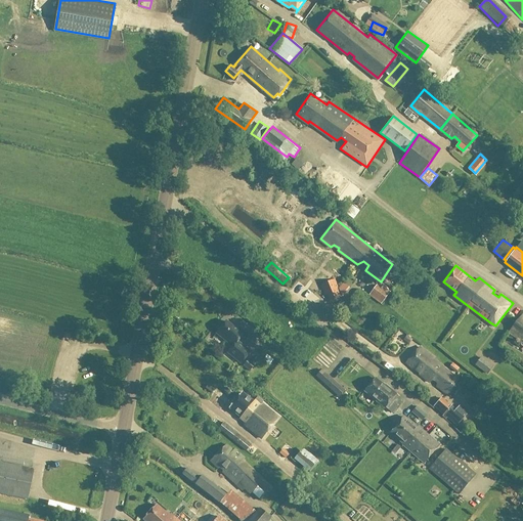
[(343,295),(335,277),(320,284),(324,294),(327,294),(330,300),(341,296),(343,295)]
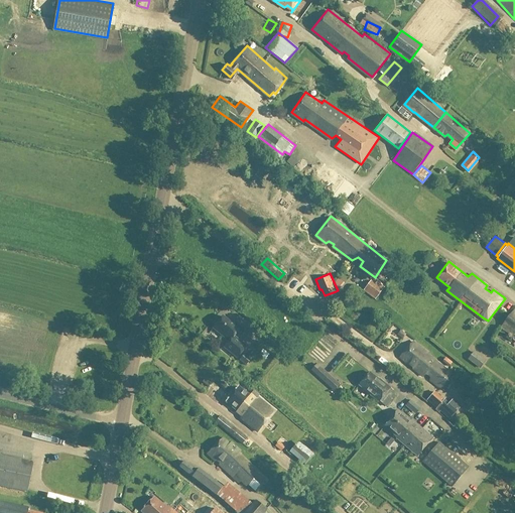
[(375,297),(385,285),(378,280),(376,282),(372,279),(364,288),(375,297)]
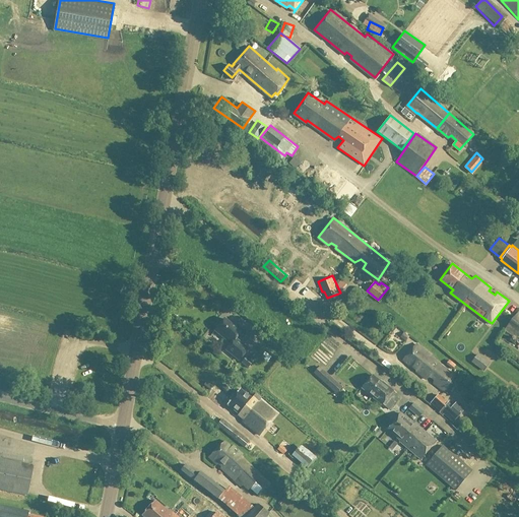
[(518,310),(505,329),(518,337),(518,310)]
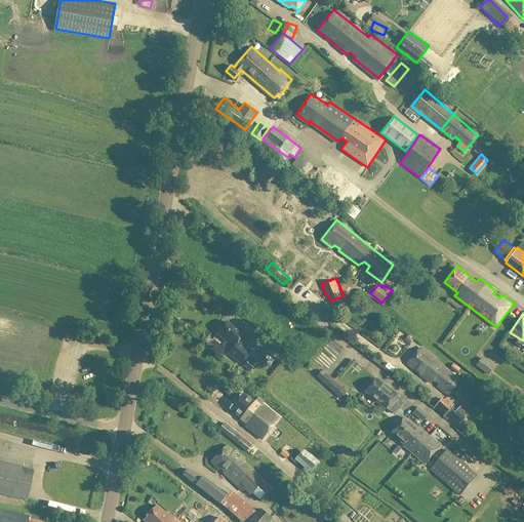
[(238,329),(227,320),(217,332),(233,346),(228,352),(242,363),(252,350),(239,339),(246,332),(240,327),(238,329)]
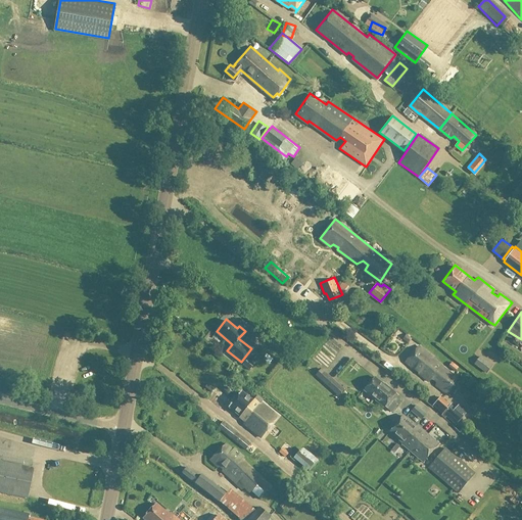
[(407,333),(404,337),(409,342),(412,337),(407,333)]
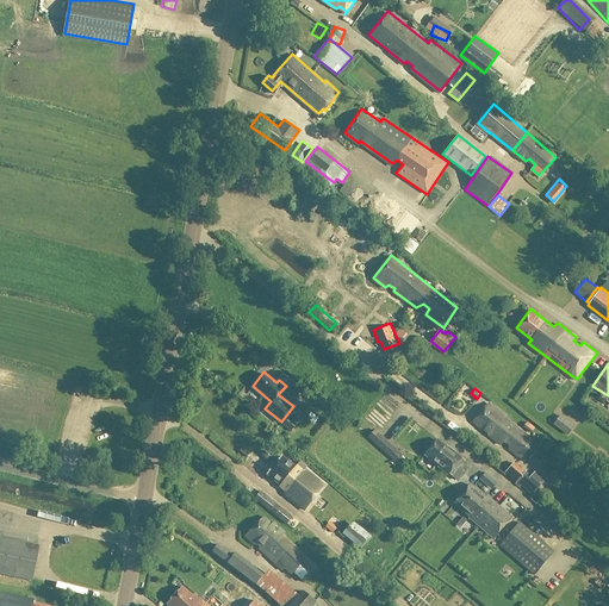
[(387,399),(374,414),(398,435),(412,418),(387,399)]
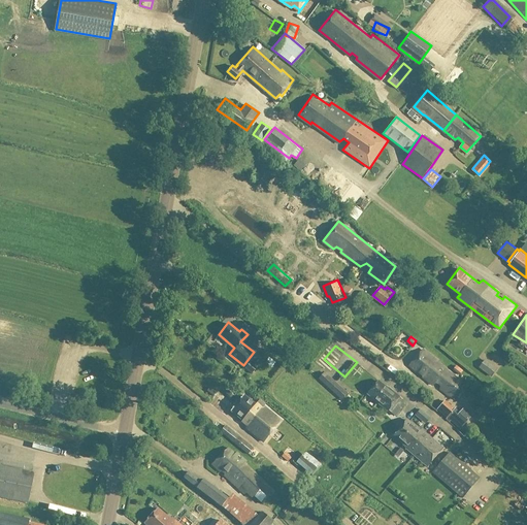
[(462,381),(437,360),(436,360),(422,348),(409,364),(432,384),(437,381),(441,385),(440,388),(451,396),(462,381)]
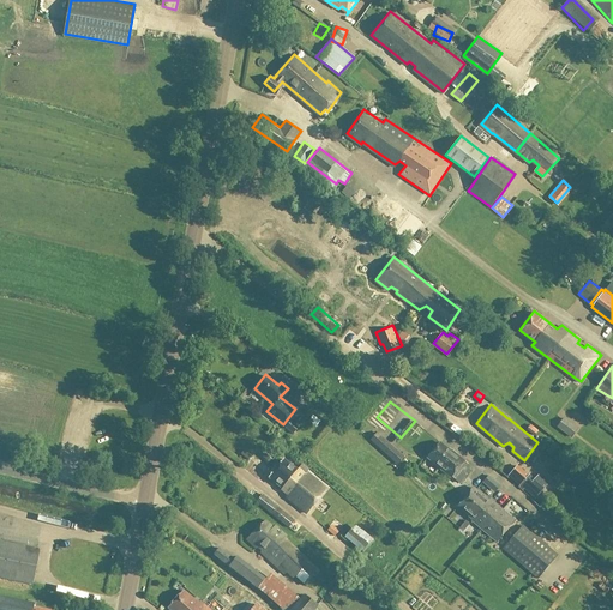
[(564,417),(558,426),(571,436),(578,428),(564,417)]
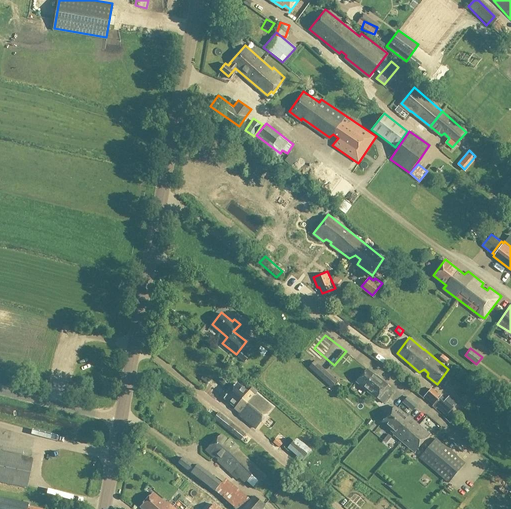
[(346,351),(334,365),(351,379),(362,365),(346,351)]
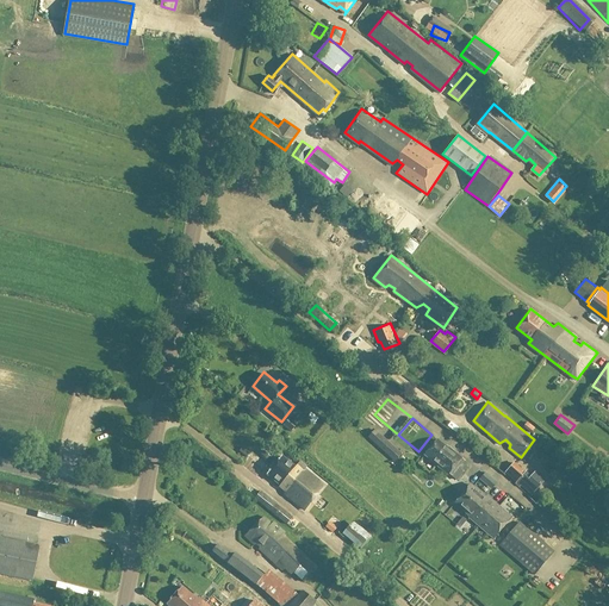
[(532,431),(535,426),(527,420),(523,425),(532,431)]
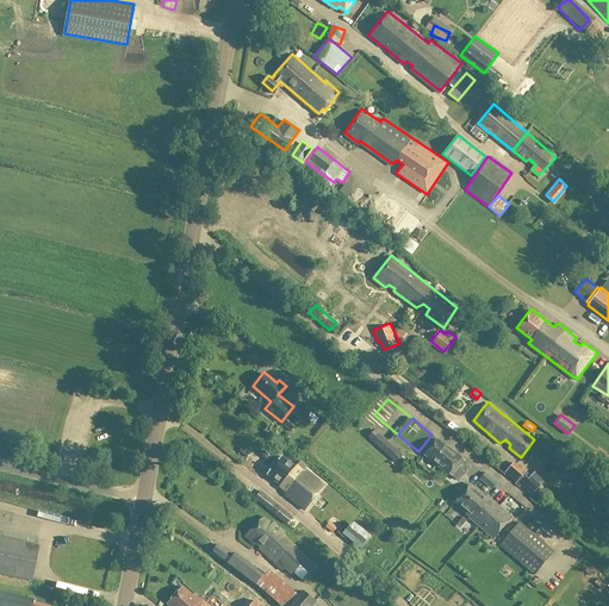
[(396,460),(403,453),(390,441),(376,428),(368,435),(383,449),(396,460)]
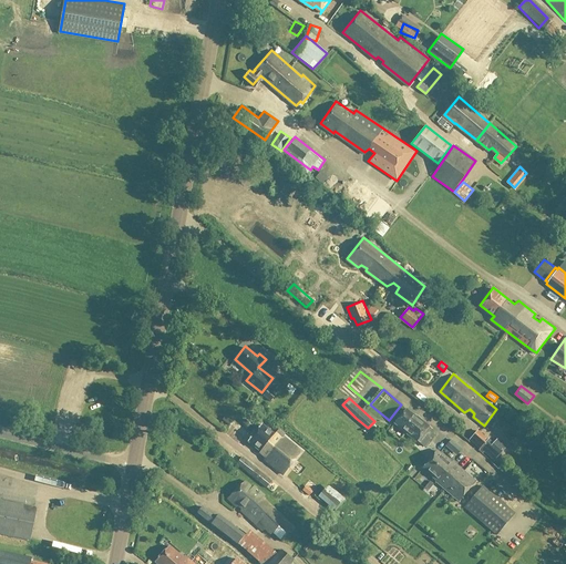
[(393,420),(414,443),(428,430),(407,407),(393,420)]
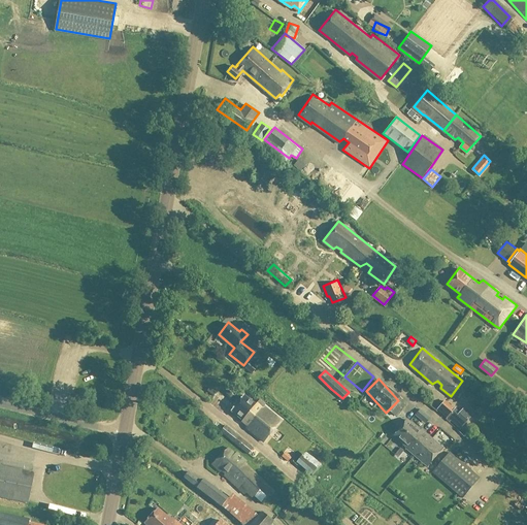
[(266,402),(260,397),(256,403),(244,393),(231,409),(243,419),(242,420),(248,425),(263,405),(266,402)]
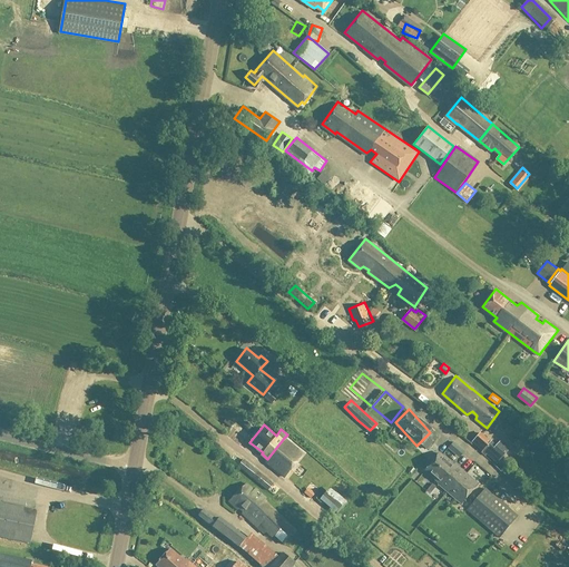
[(491,440),(480,431),(471,440),(482,450),(481,451),(486,455),(487,452),(496,461),(494,463),(501,470),(506,465),(506,463),(506,462),(506,461),(504,460),(501,457),(510,448),(500,439),(497,443),(491,439),(491,440)]
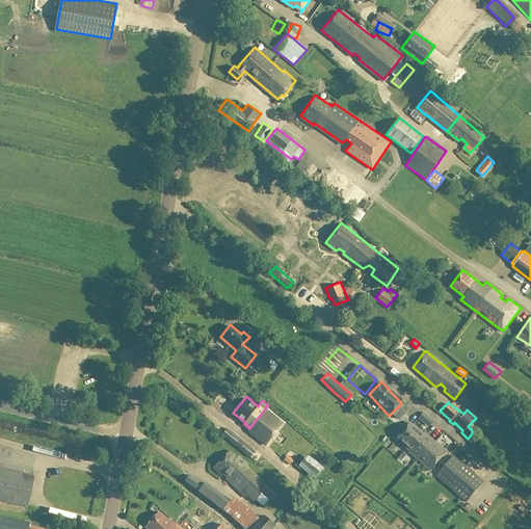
[(265,408),(249,428),(248,429),(254,433),(257,437),(262,441),(266,444),(274,433),(283,423),(277,418),(265,408)]
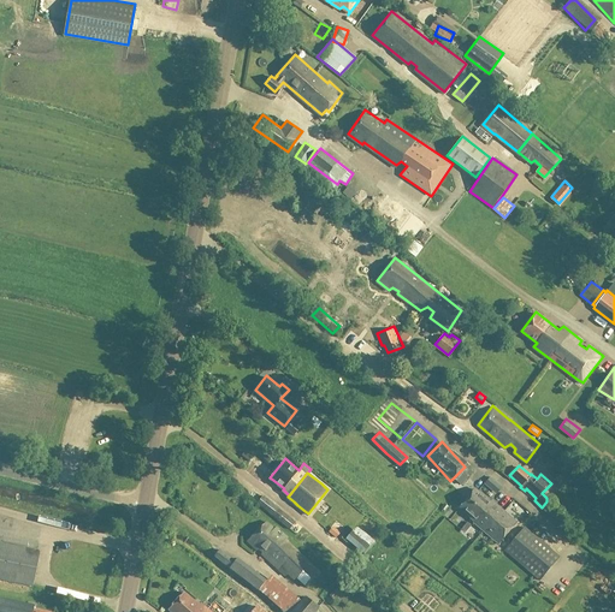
[(490,474),(480,487),(495,498),(502,489),(496,485),(498,481),(490,474)]
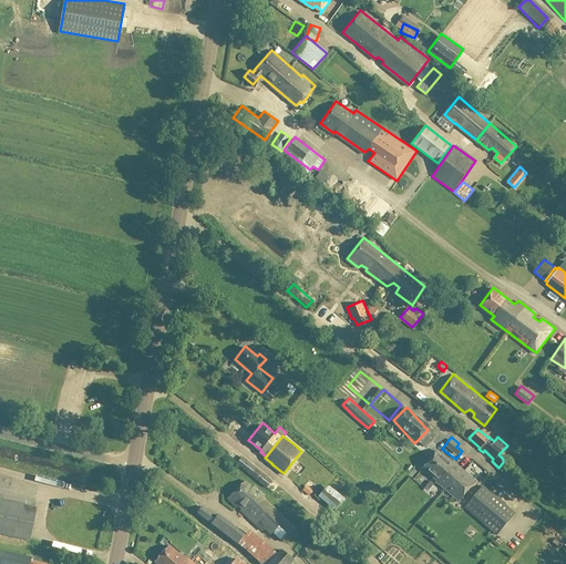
[(451,461),(438,450),(423,467),(436,479),(435,480),(459,500),(476,480),(452,460),(451,461)]
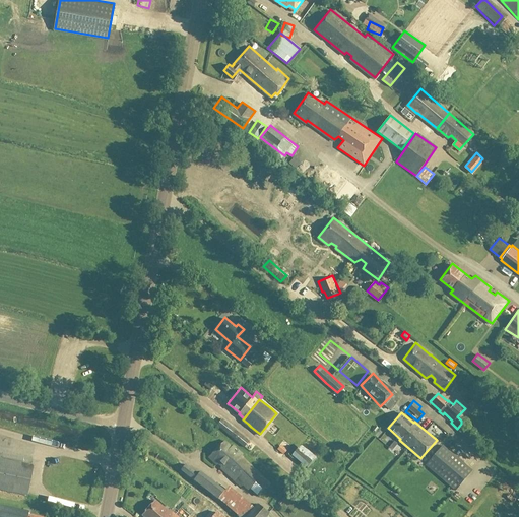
[(217,424),(245,446),(250,440),(222,417),(217,424)]
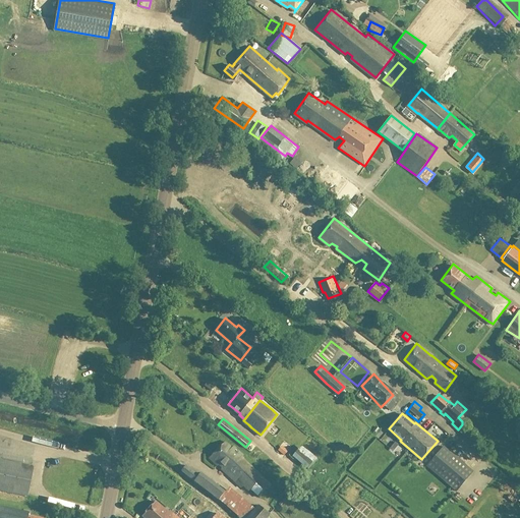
[(232,447),(225,440),(210,456),(218,464),(220,462),(223,465),(222,467),(241,486),(243,484),(249,490),(250,487),(261,496),(272,483),(242,456),(243,454),(233,445),(232,447)]
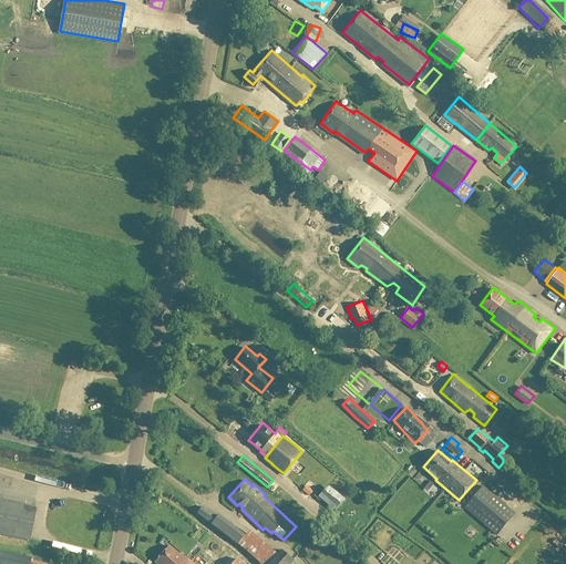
[(497,533),(515,512),(483,484),(465,506),(497,533)]
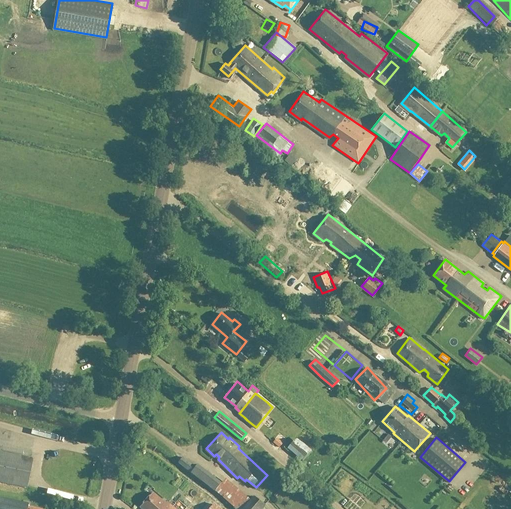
[(297,440),(290,449),(305,461),(312,452),(297,440)]
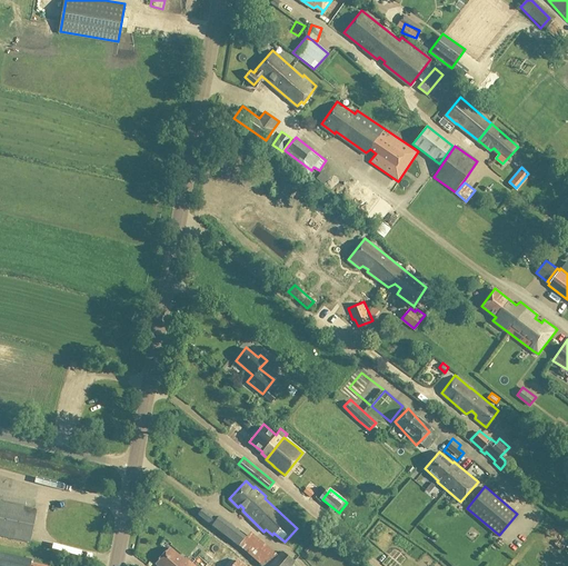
[(0,534),(30,540),(37,508),(0,500),(0,534)]
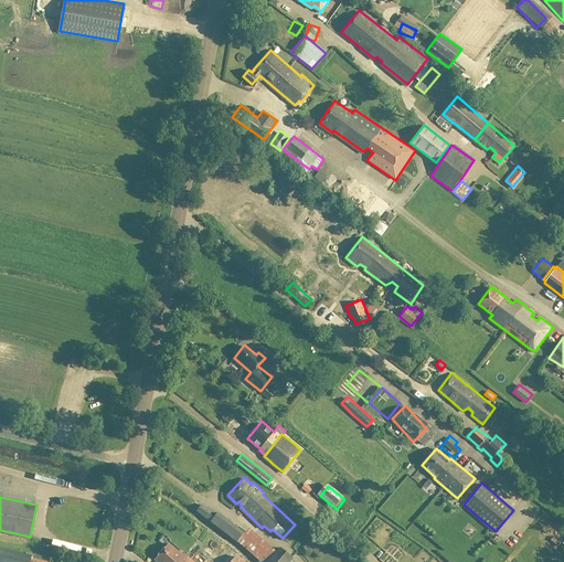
[(237,541),(245,531),(217,511),(216,513),(202,502),(197,510),(237,541)]
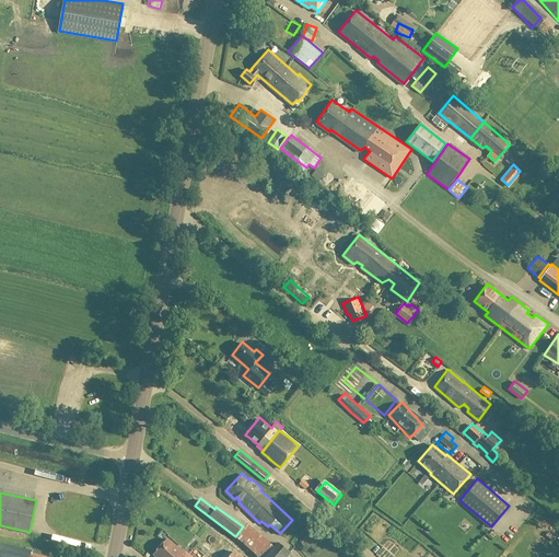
[(200,523),(191,534),(204,545),(213,535),(200,523)]
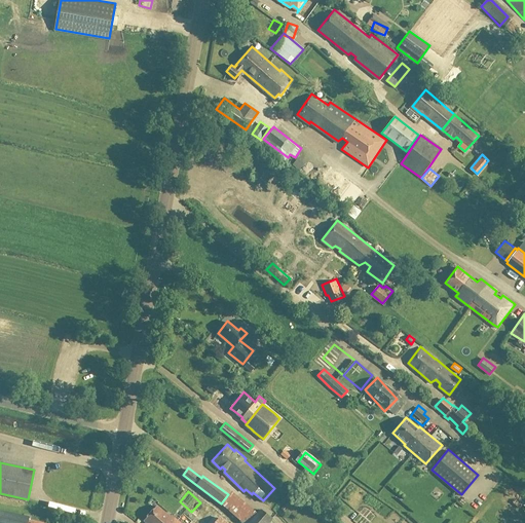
[(233,494),(223,507),(242,522),(250,522),(258,515),(233,494)]
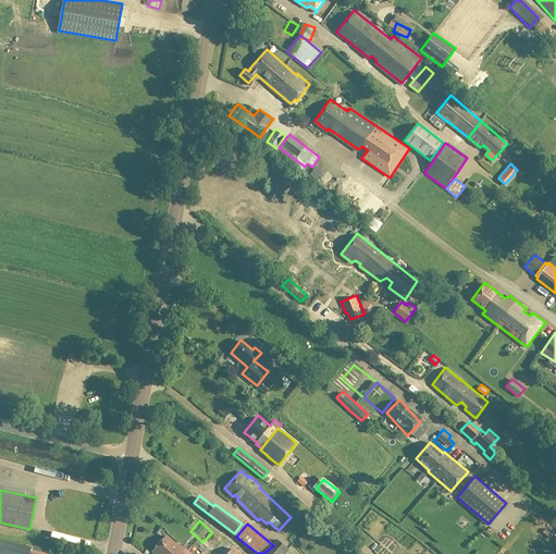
[(183,550),(167,534),(152,550),(157,553),(190,553),(185,549),(183,550)]
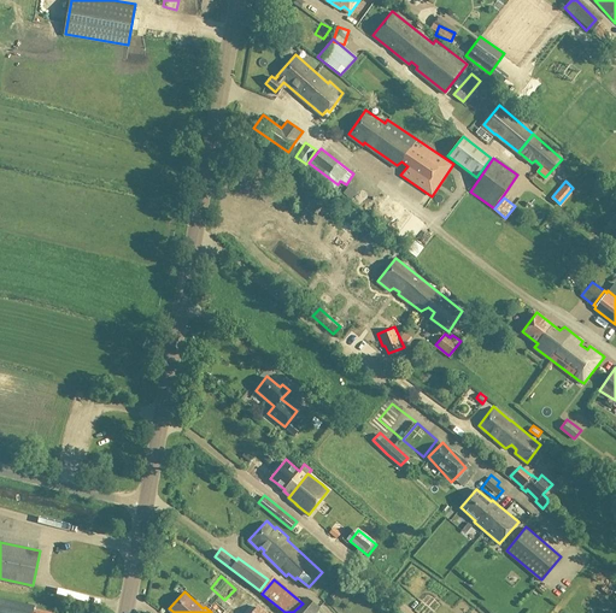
[(615,608),(594,591),(579,609),(582,612),(615,612),(615,608)]
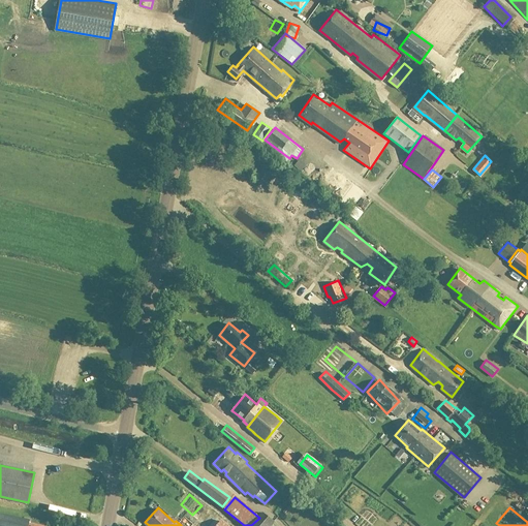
[(45,525),(29,522),(30,519),(0,512),(0,525),(45,525)]
